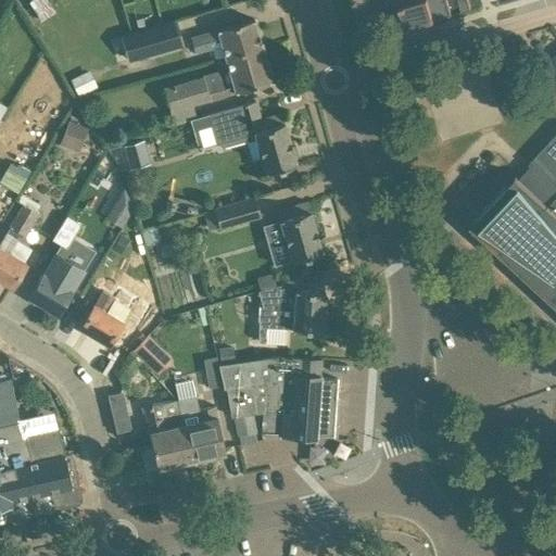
[(42,0),(32,7),(45,27),(59,19),(47,0),(42,0)]
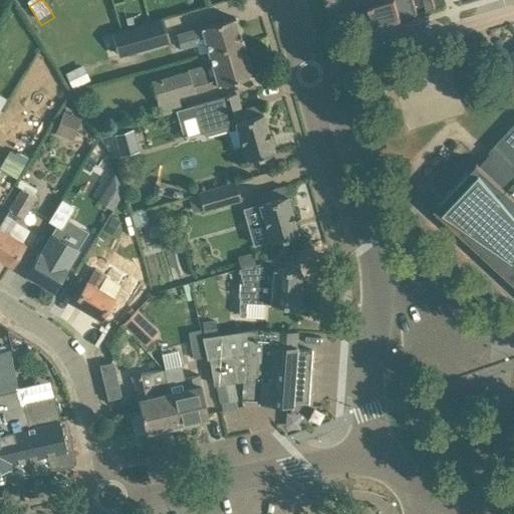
[(362,0),(365,8),(369,7),(375,25),(418,13),(414,0),(362,0)]
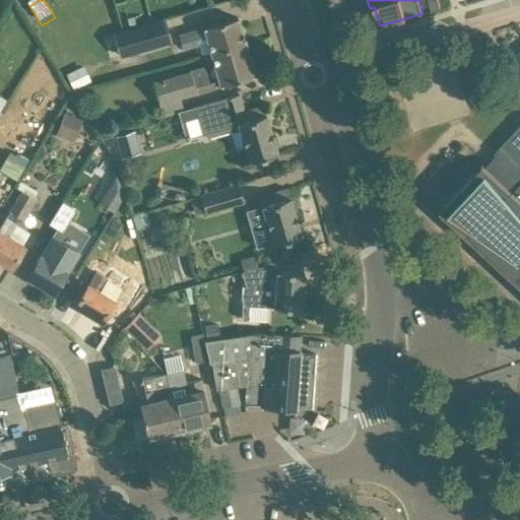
[(438,0),(428,0),(432,10),(441,8),(438,0)]
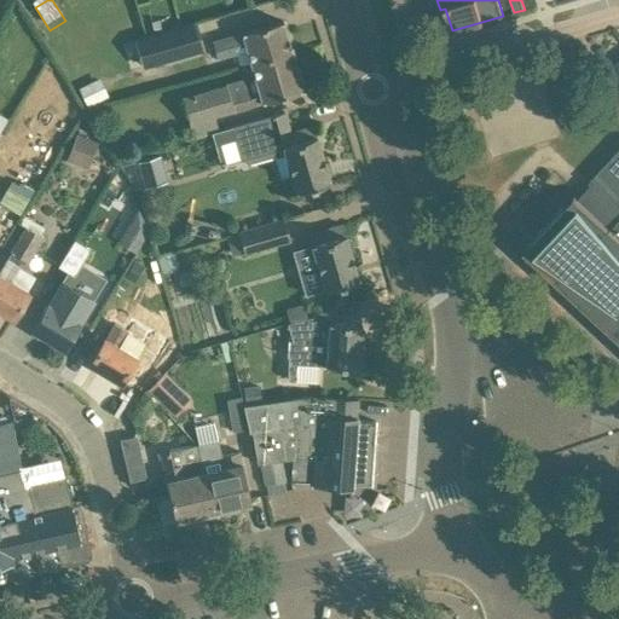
[(248,48),(252,62),(291,51),(283,21),(213,41),(218,57),(248,48)]
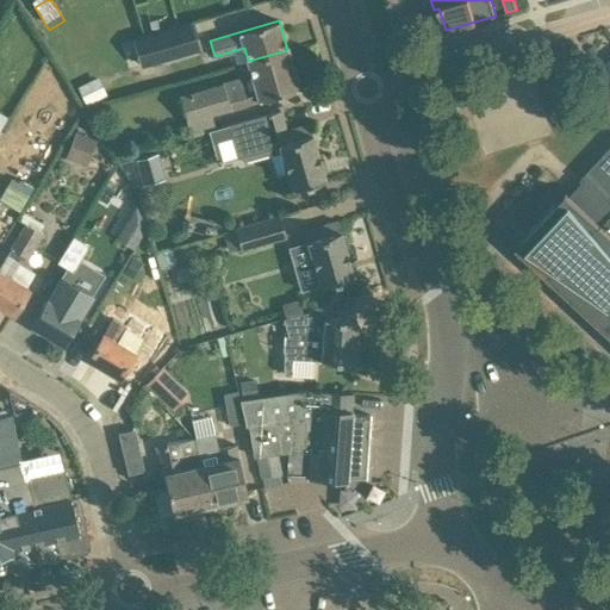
[(192,22),(131,39),(139,66),(199,48),(192,22)]
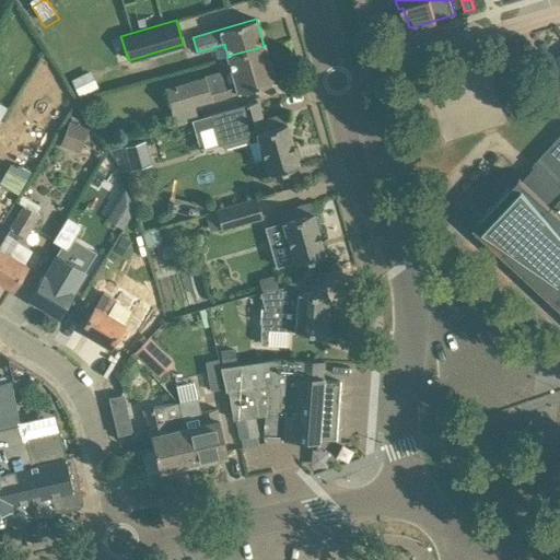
[(175,125),(197,118),(194,105),(275,81),(264,46),(228,56),(232,72),(221,76),(220,71),(164,88),(175,125)]
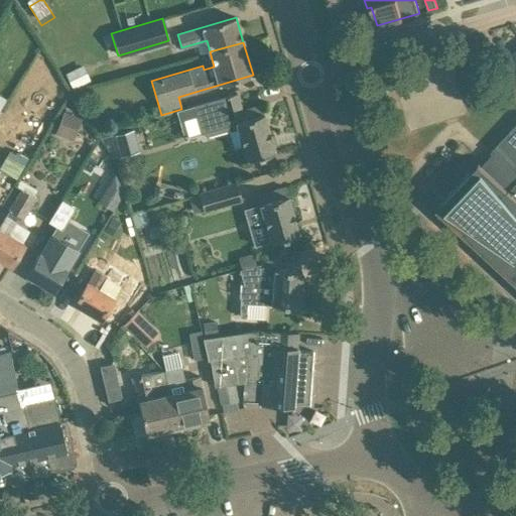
[(515,52),(501,65),(515,84),(515,52)]
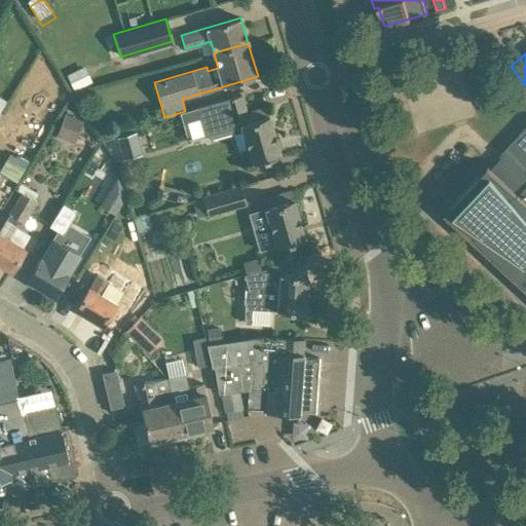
[(66,74),(73,89),(91,81),(83,66),(66,74)]
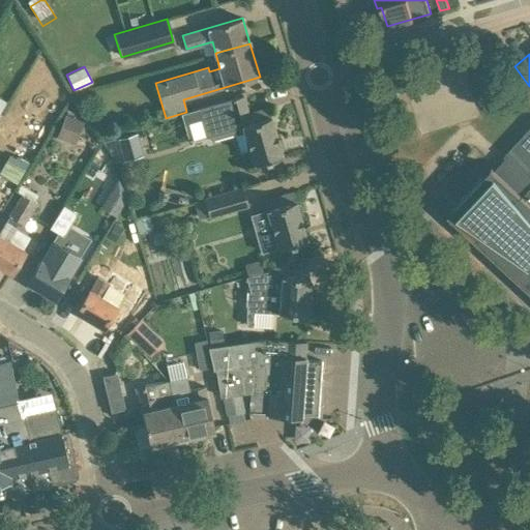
[(242,95),(199,108),(207,136),(209,136),(227,130),(232,135),(238,133),(240,127),(242,126),(253,164),(283,155),(268,108),(248,113),(242,95)]
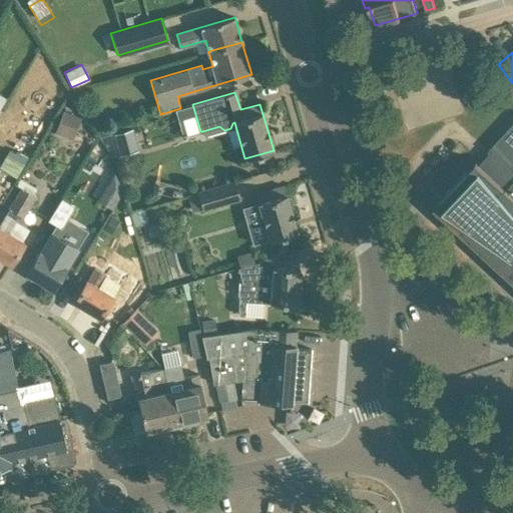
[(63,110),(59,121),(76,128),(80,117),(63,110)]
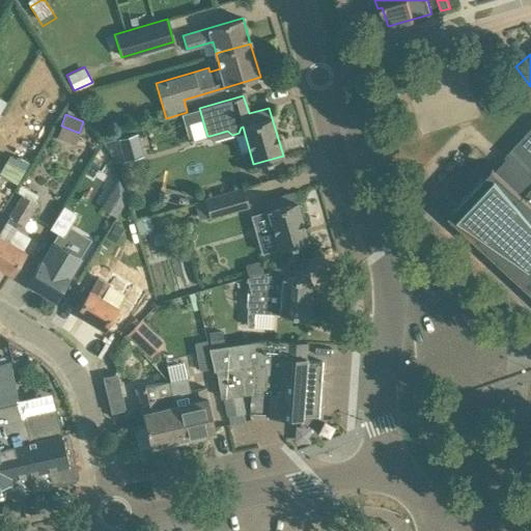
[(42,124),(35,120),(30,131),(36,134),(42,124)]
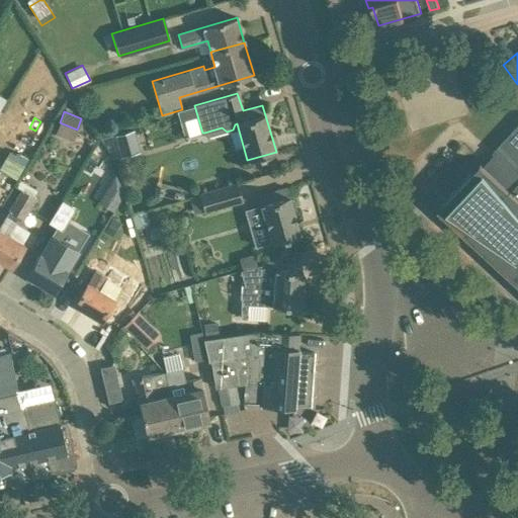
[(482,162),(438,208),(472,240),(472,239),(477,242),(476,243),(499,264),(500,264),(503,267),(502,267),(517,281),(517,123),(493,152),(495,154),(484,165),(482,162)]
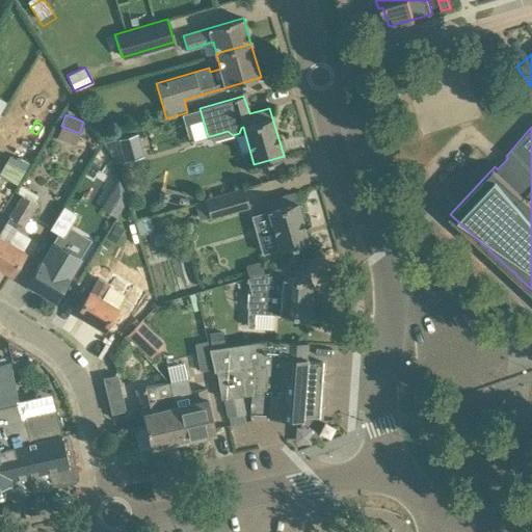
[(136,132),(117,137),(124,161),(129,160),(143,155),(136,132)]
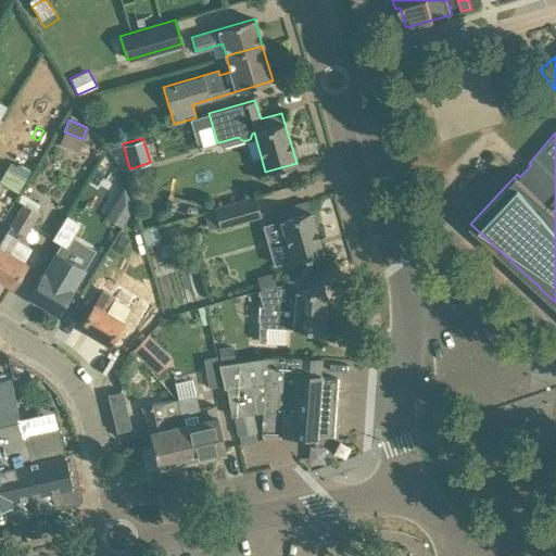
[(20,167),(8,187),(17,192),(28,173),(30,169),(21,164),(20,167)]
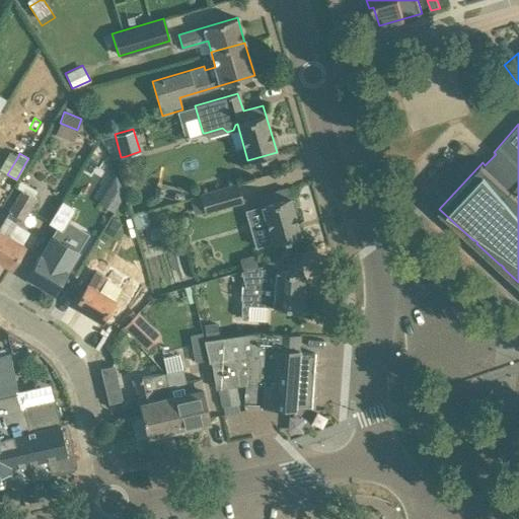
[(125,193),(115,174),(107,187),(123,197),(125,193)]
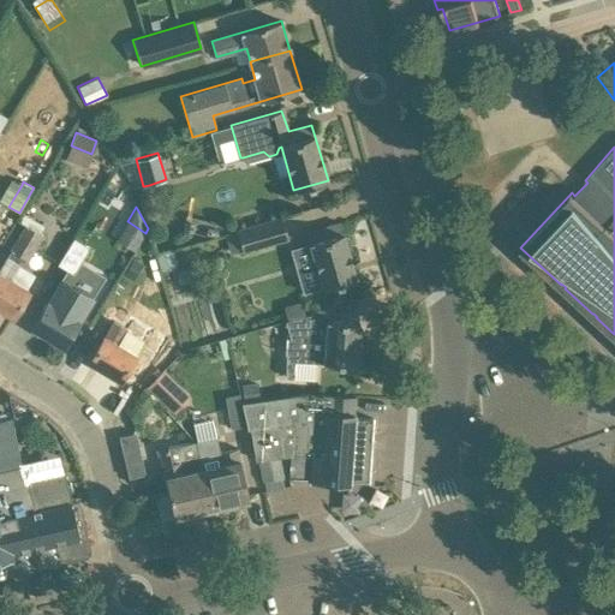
[(281,216),(237,230),(237,232),(242,249),(243,251),(287,239),(281,216)]
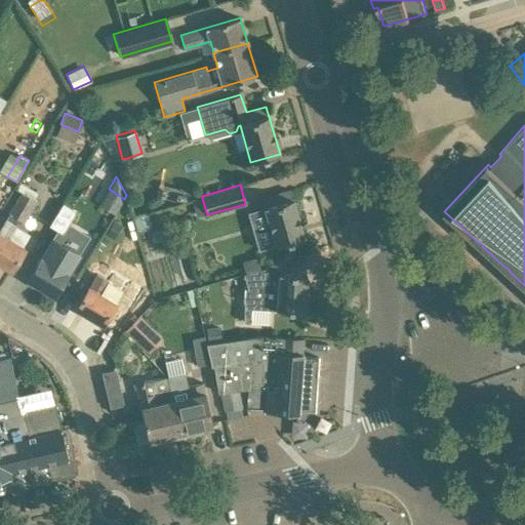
[(264,208),(248,212),(259,249),(274,244),(275,245),(304,237),(297,214),(299,211),(297,202),(293,201),(290,190),(260,198),(264,208)]
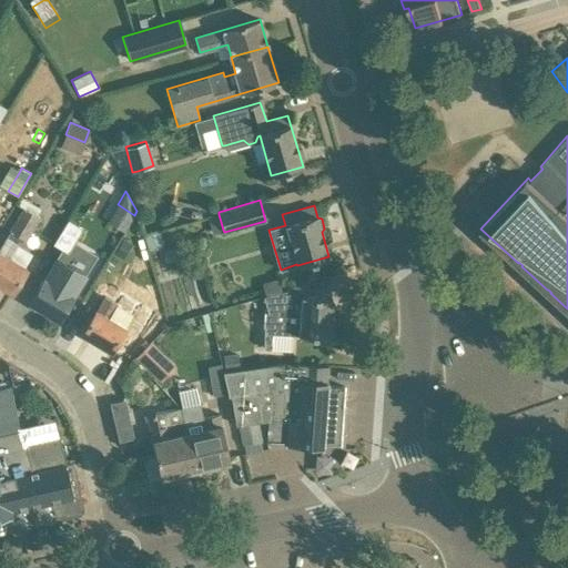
[(8,230),(24,241),(38,220),(22,209),(8,230)]
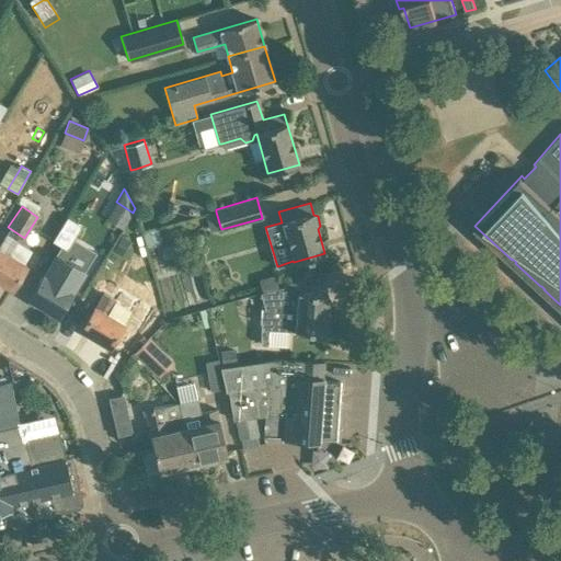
[(67,216),(52,241),(67,250),(82,225),(67,216)]
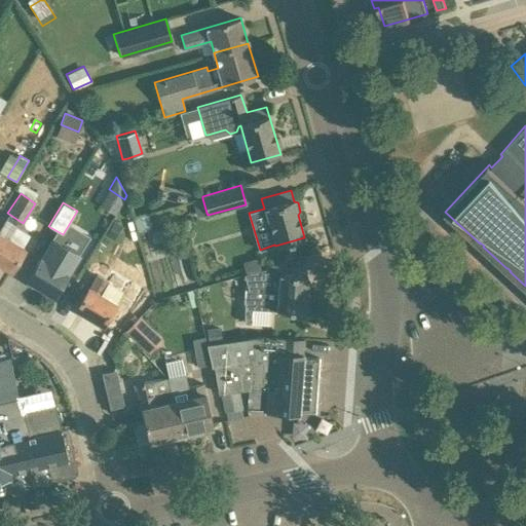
[(0,263),(10,269),(24,248),(23,247),(31,234),(20,227),(11,240),(0,233),(0,263)]
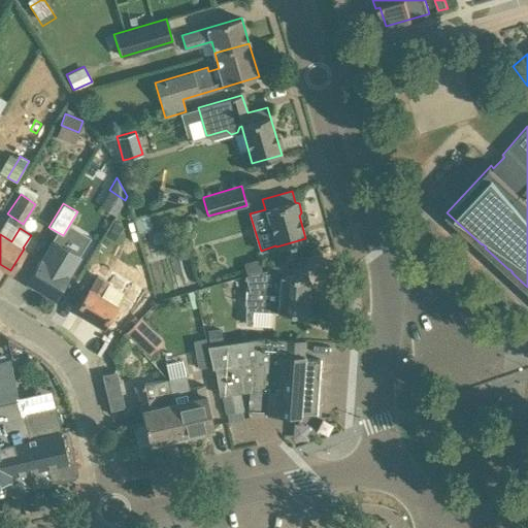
[(53,238),(27,281),(55,297),(79,256),(53,238)]
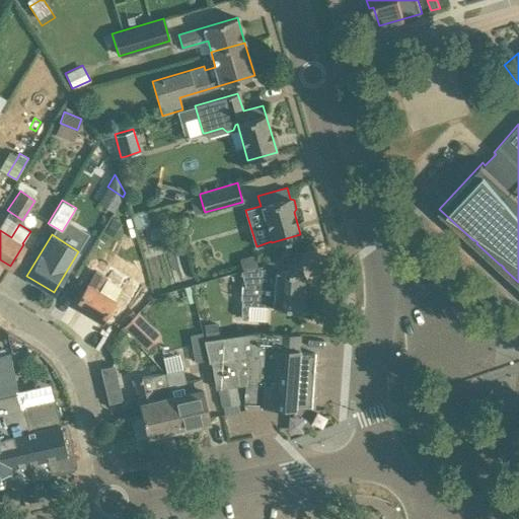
[(101,270),(136,289),(128,302),(140,308),(144,305),(150,294),(137,286),(146,272),(137,260),(116,246),(101,270)]
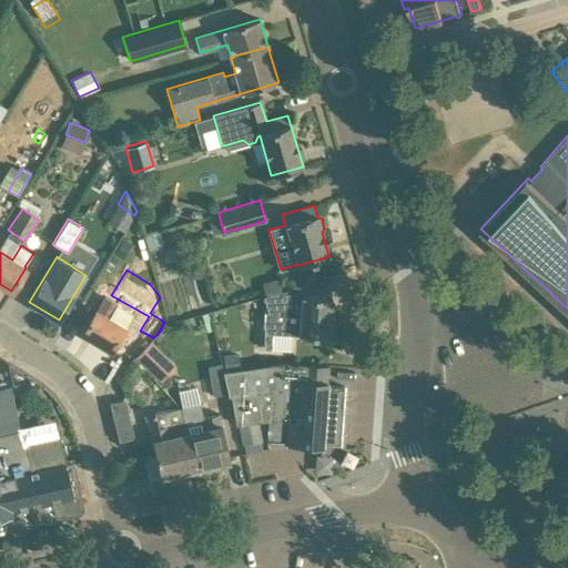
[(264,343),(271,343),(272,330),(300,332),(300,327),(330,331),(332,290),(300,287),(298,281),(263,291),(270,308),(264,307),(263,324),(265,323),(264,343)]
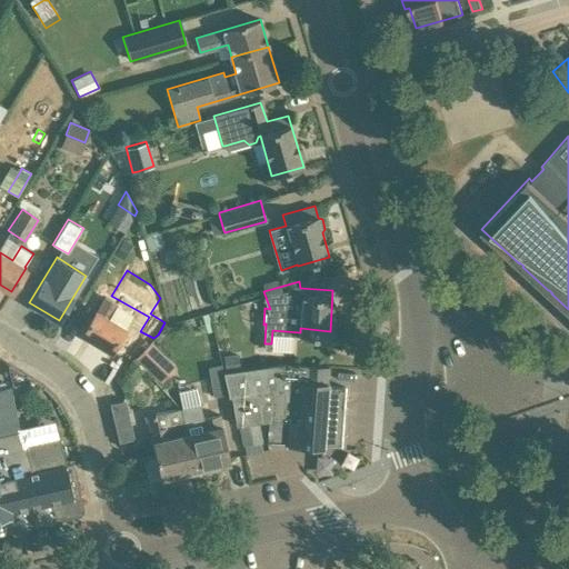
[(126,327),(109,317),(117,305),(106,298),(98,310),(96,309),(81,333),(111,351),(126,327)]
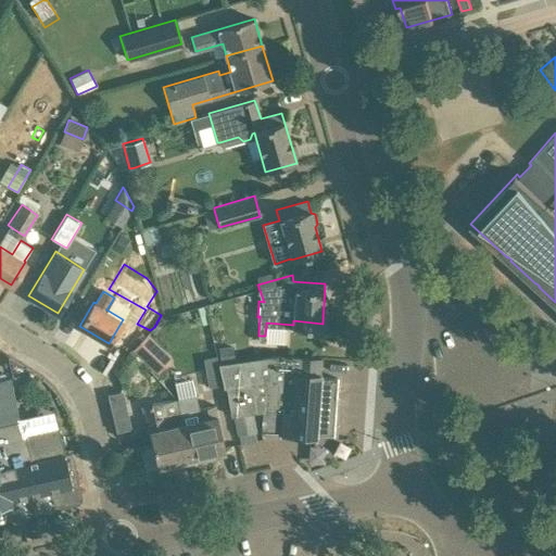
[(131,346),(154,367),(168,352),(147,330),(131,346)]
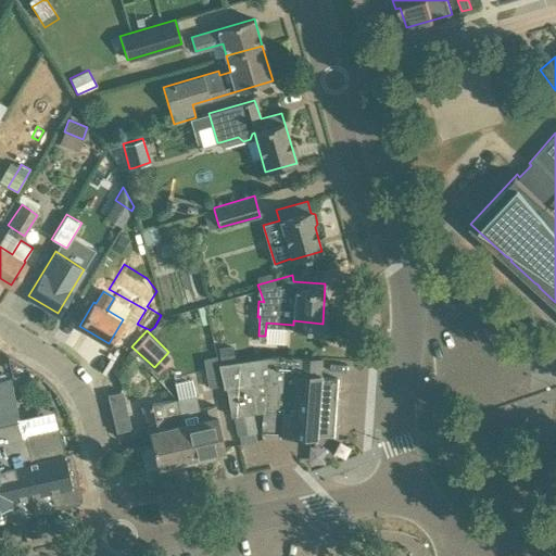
[(113,370),(123,379),(141,359),(131,350),(113,370)]
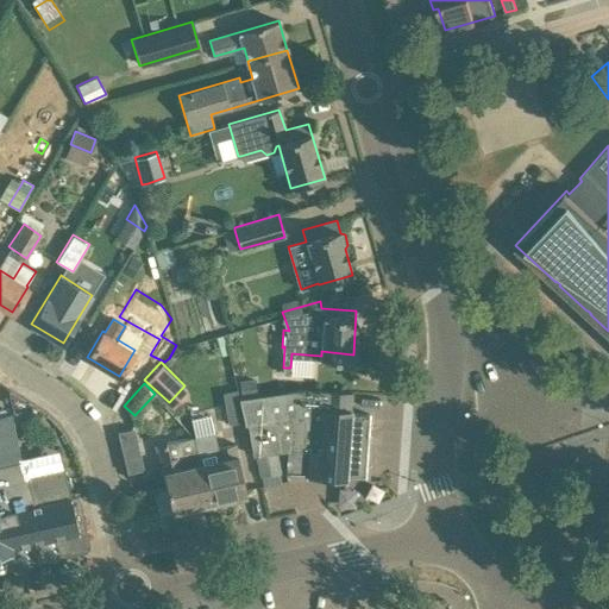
[(364,477),(369,414),(350,413),(350,408),(349,408),(350,391),(308,389),(239,399),(240,402),(244,421),(246,432),(249,431),(252,454),(257,453),(261,476),(278,472),(276,451),(288,450),(286,475),(345,479),(345,476),(364,477)]
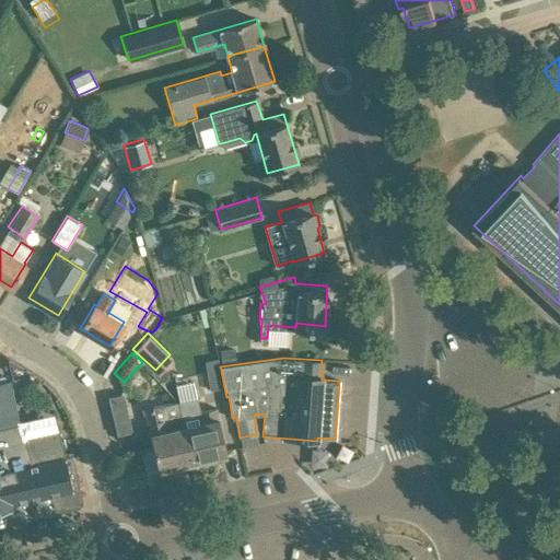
[(221,370),(206,372),(209,389),(224,387),(221,370)]
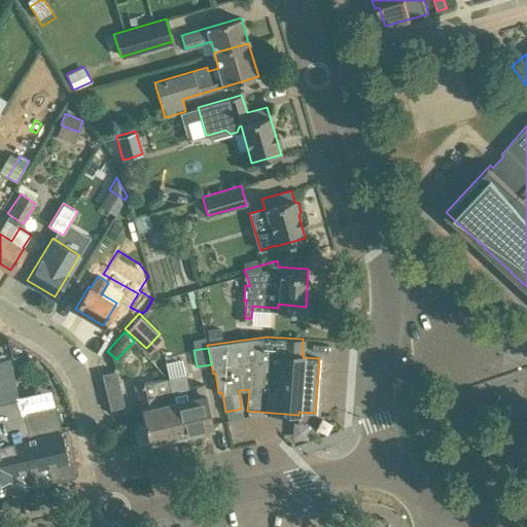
[(167,373),(168,378),(181,434),(213,428),(203,383),(188,387),(184,370),(167,373)]
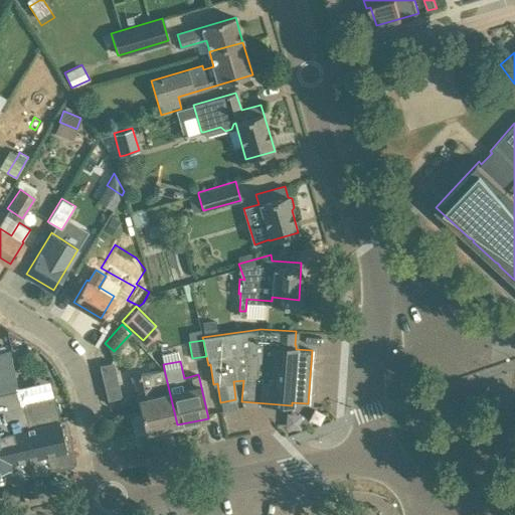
[(113,362),(100,365),(102,375),(116,372),(113,362)]
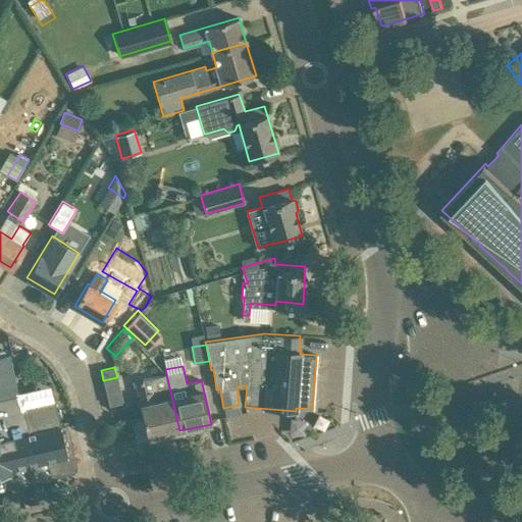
[(179,430),(166,374),(135,381),(143,418),(131,421),(136,440),(179,430)]
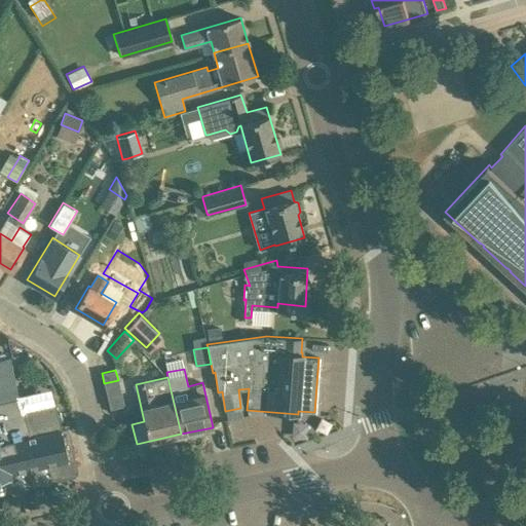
[(0,492),(73,476),(77,471),(67,428),(34,436),(30,413),(25,414),(21,398),(0,402),(0,492)]
